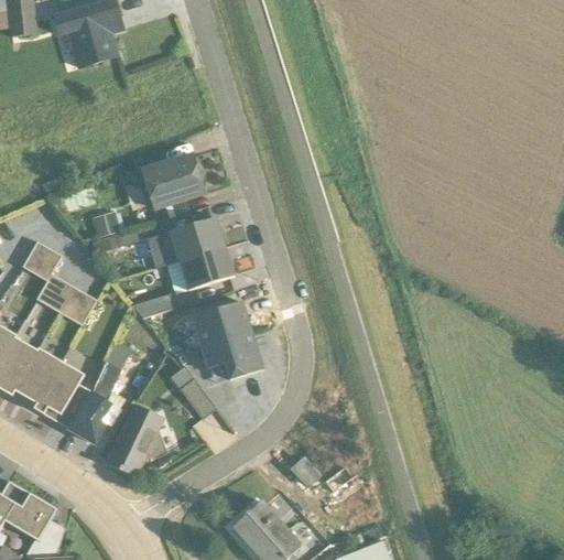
[(0,0),(0,29),(9,29),(10,36),(38,33),(33,0),(0,0)]
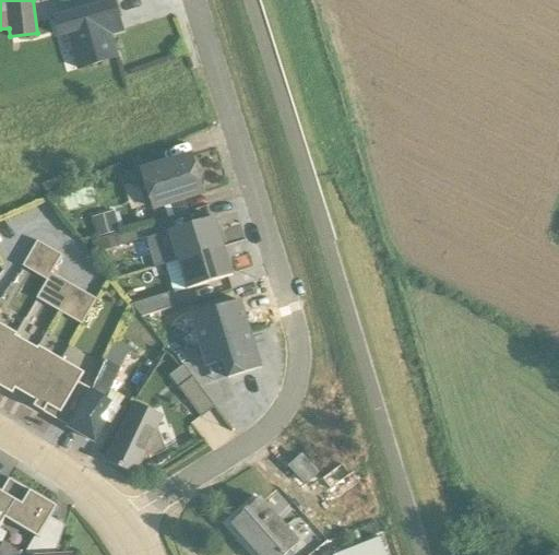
[(66,34),(75,69),(116,57),(109,35),(121,31),(113,0),(52,19),(58,36),(66,34)]
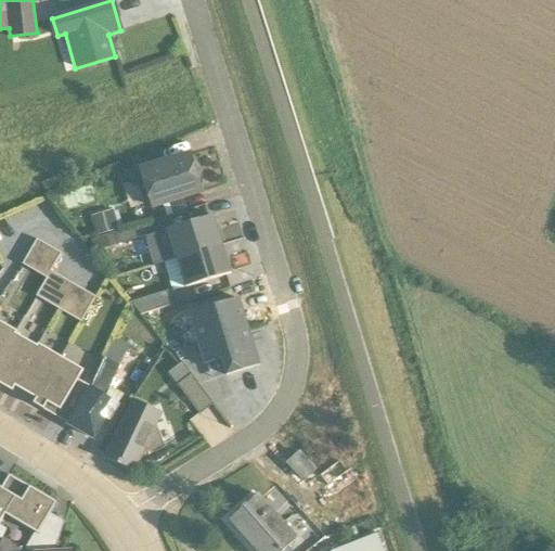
[(140,168),(152,206),(199,191),(198,187),(201,183),(197,175),(194,173),(188,153),(140,168)]
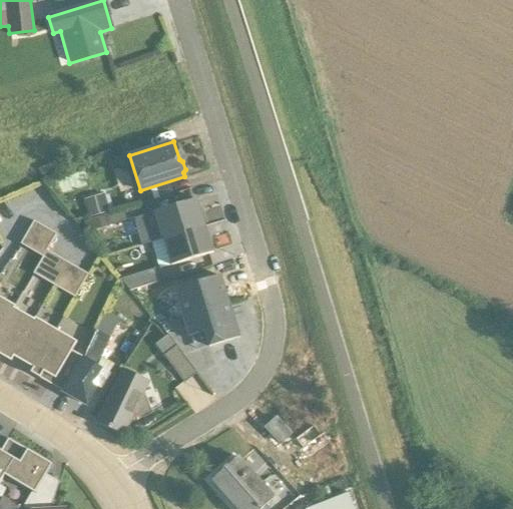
[(54,160),(38,167),(41,174),(57,168),(54,160)]
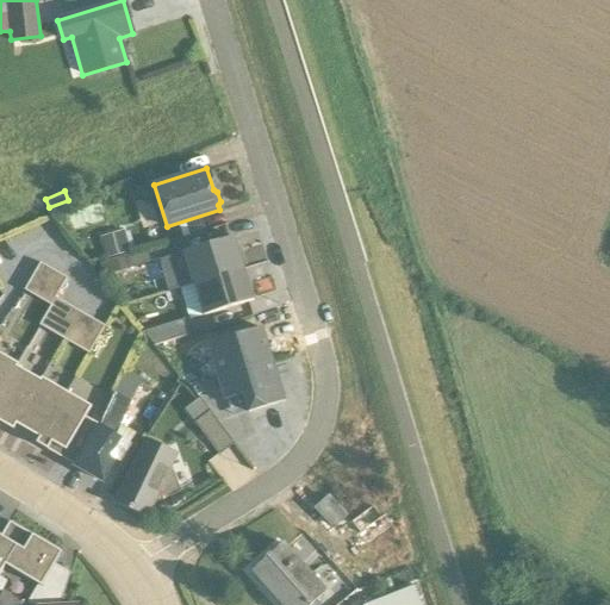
[(100,236),(106,257),(130,251),(124,230),(100,236)]
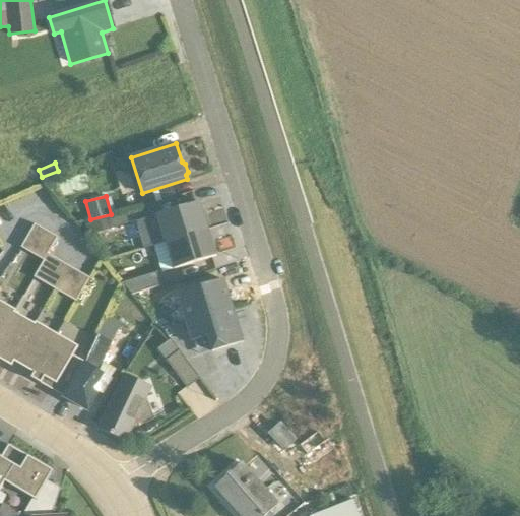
[(163,242),(206,229),(198,199),(153,212),(154,215),(150,227),(159,233),(163,242)]
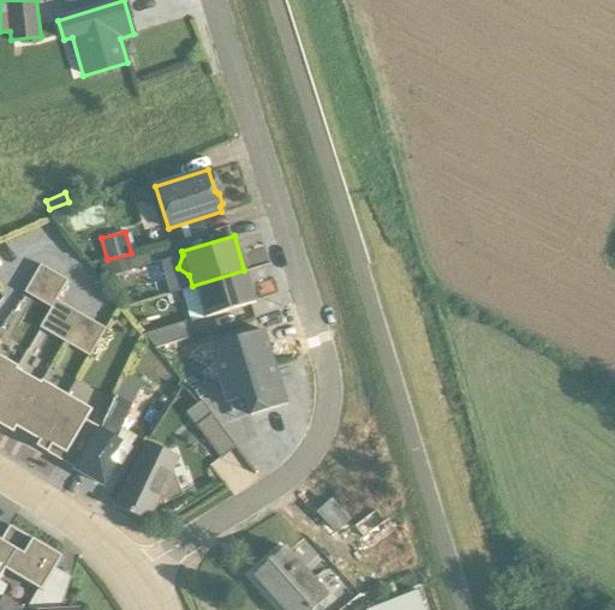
[(151,263),(148,250),(101,264),(106,276),(151,263)]
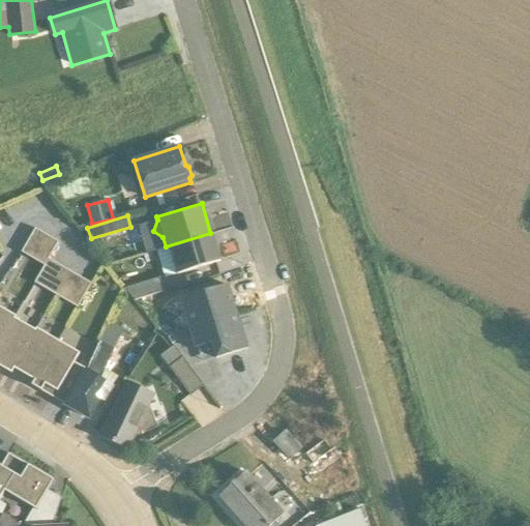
[(43,265),(57,240),(34,227),(20,251),(43,265)]
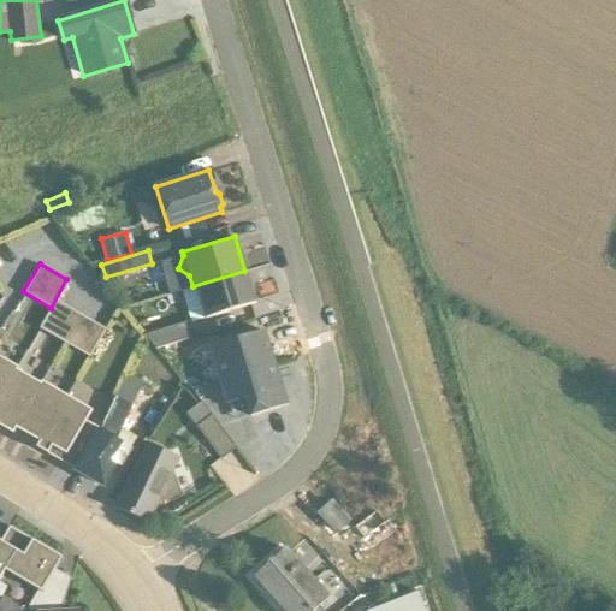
[(190,321),(255,302),(244,271),(193,286),(181,290),(190,321)]
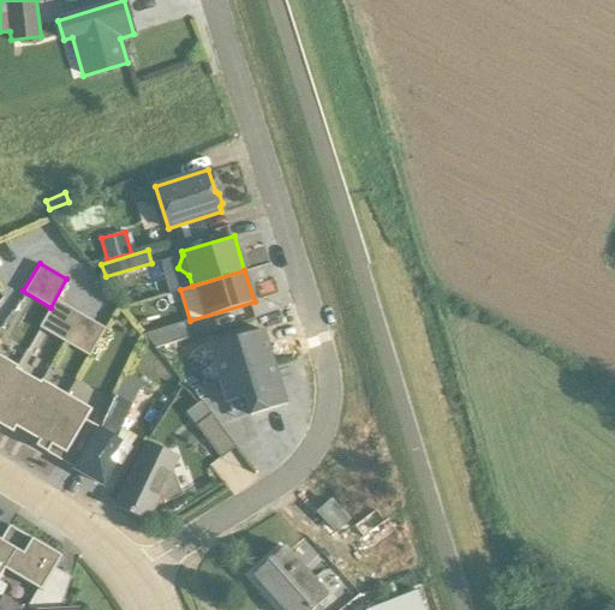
[(41,327),(66,341),(82,315),(57,299),(41,327)]
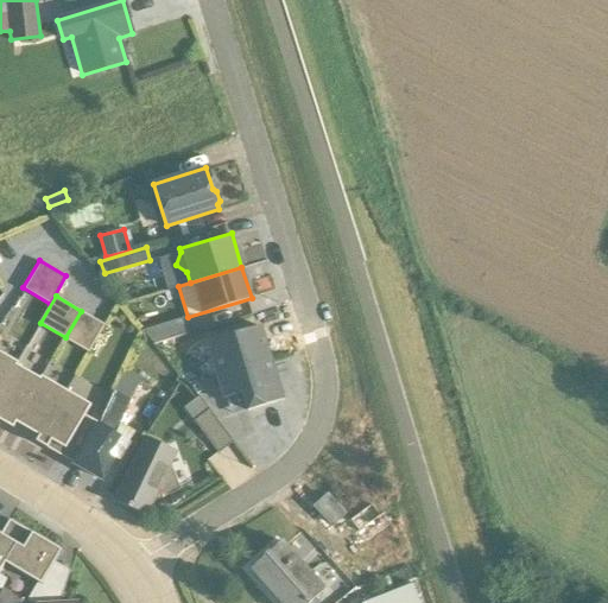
[(102,323),(81,311),(65,337),(87,350),(102,323)]
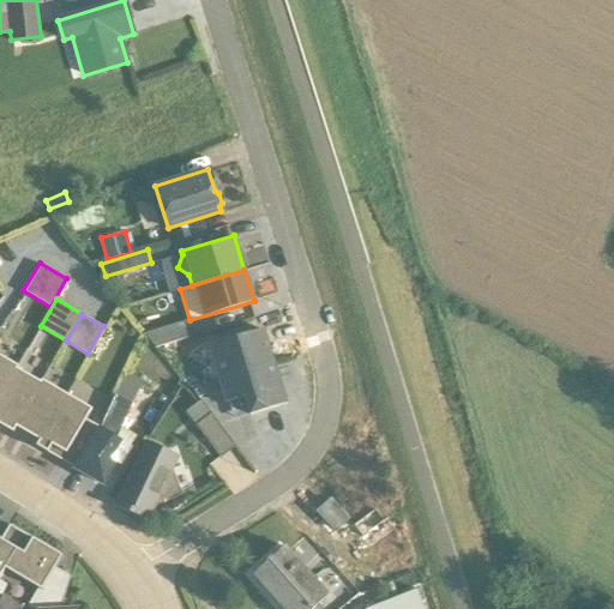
[(151,326),(156,342),(192,331),(187,315),(151,326)]
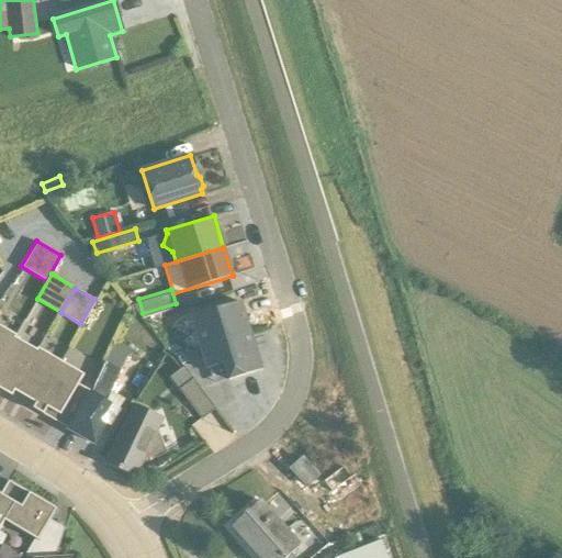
[(191,316),(200,347),(249,332),(240,301),(191,316)]
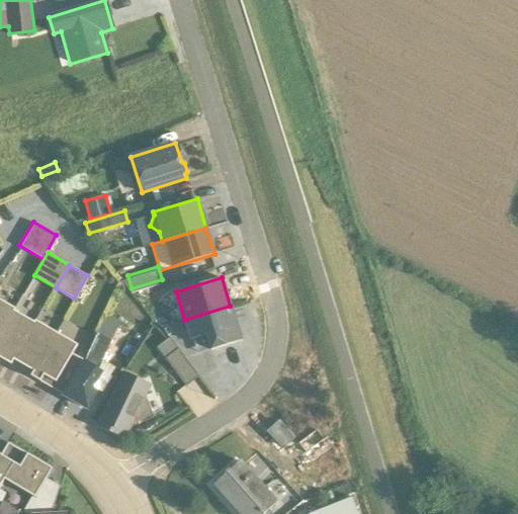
[(0,333),(14,309),(0,300),(0,333)]
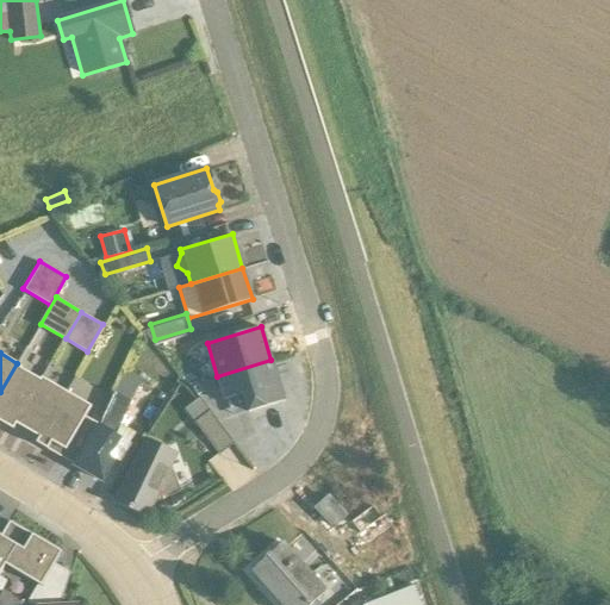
[(271,360),(217,376),(224,399),(229,397),(234,416),(284,400),(271,360)]
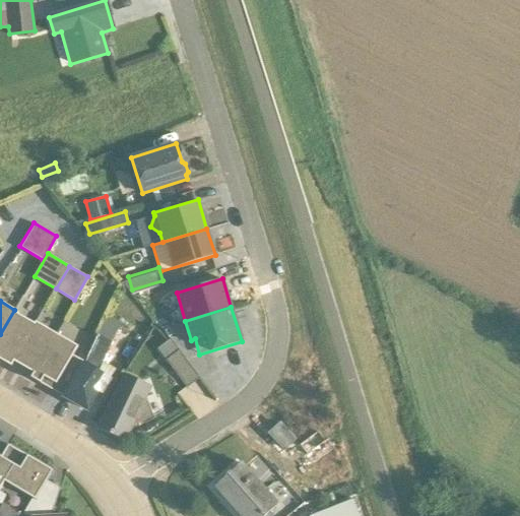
[(35,324),(13,312),(0,334),(0,359),(10,366),(13,361),(35,324)]
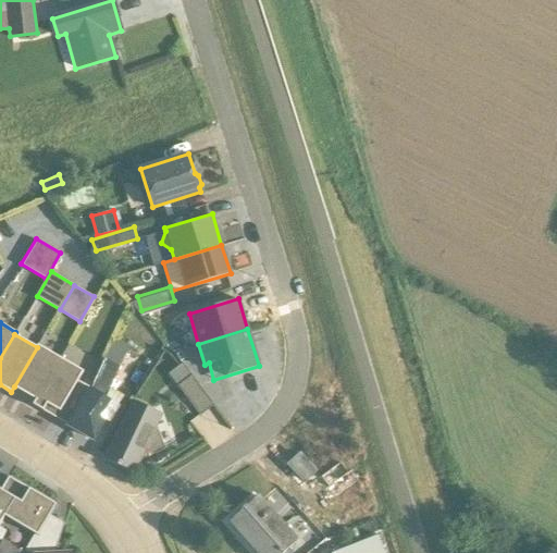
[(109,386),(131,344),(115,336),(88,388),(66,425),(93,440),(94,440),(106,419),(110,421),(119,405),(116,404),(123,394),(109,386)]
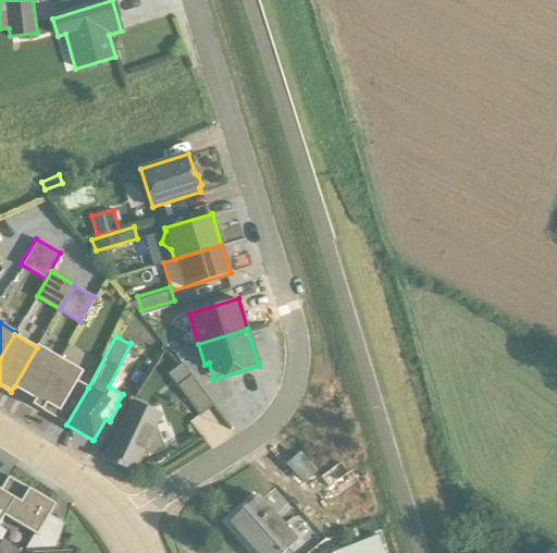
[(59,357),(39,345),(37,347),(14,386),(35,398),(59,357)]
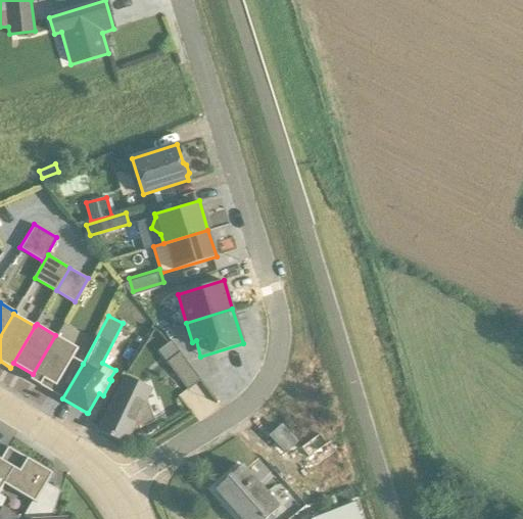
[(175,344),(162,329),(145,342),(156,358),(175,344)]
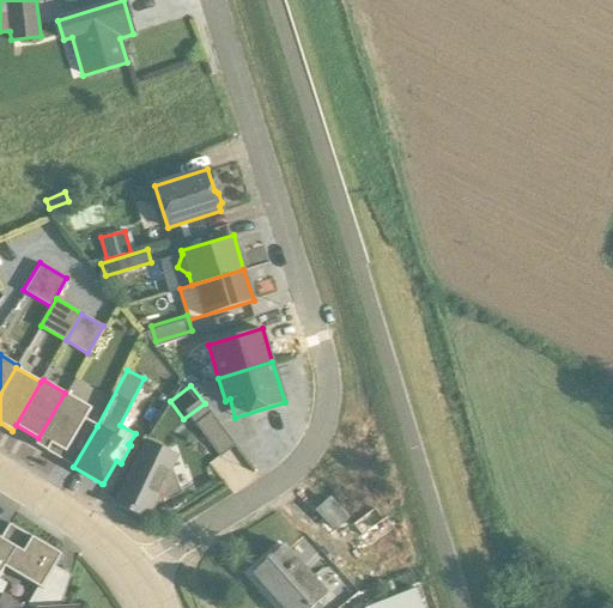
[(38,438),(35,444),(73,467),(97,425),(85,418),(91,407),(65,393),(38,438)]
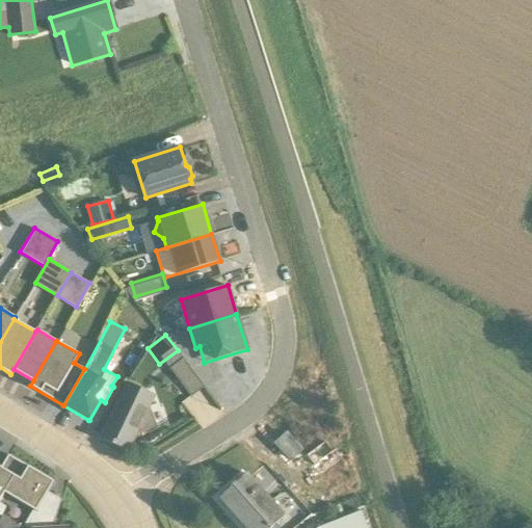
[(181,359),(169,367),(189,394),(202,386),(181,359)]
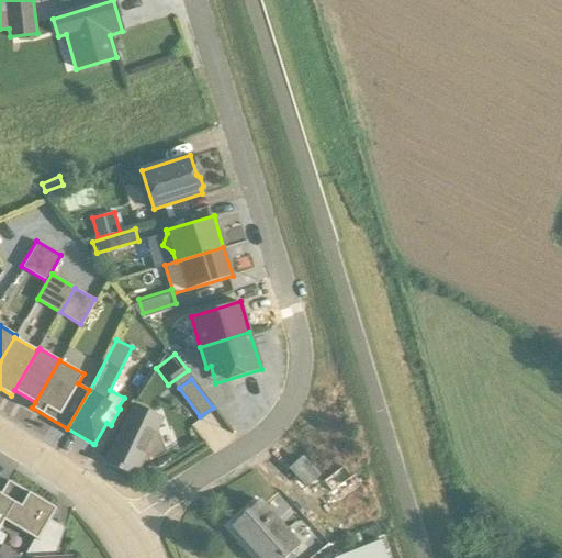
[(158,433),(165,416),(132,402),(107,462),(134,476),(143,455),(146,456),(165,450),(158,433)]
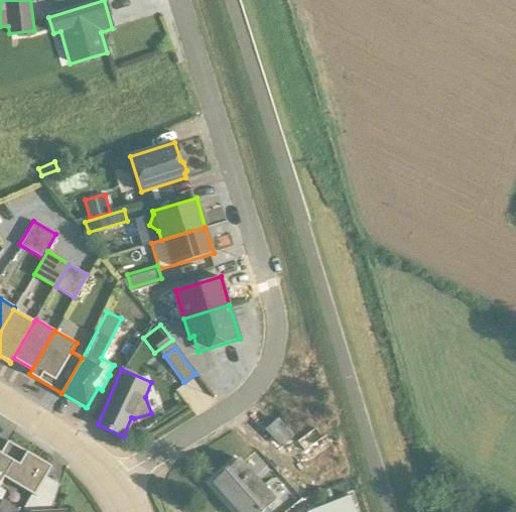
[(0,452),(0,483),(13,462),(20,465),(27,452),(8,440),(0,453),(0,452)]
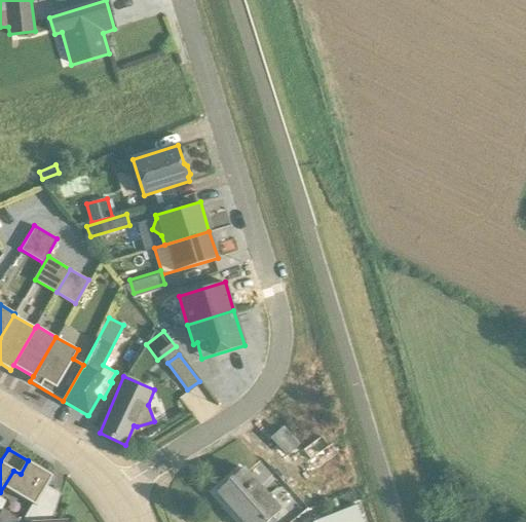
[(13,471),(4,486),(35,504),(52,475),(28,460),(21,474),(13,471)]
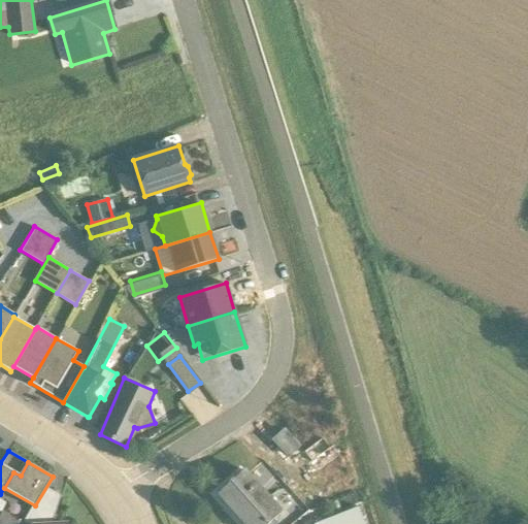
[(243,469),(218,493),(244,523),(265,523),(282,510),(268,496),(284,482),(274,471),(259,486),(243,469)]
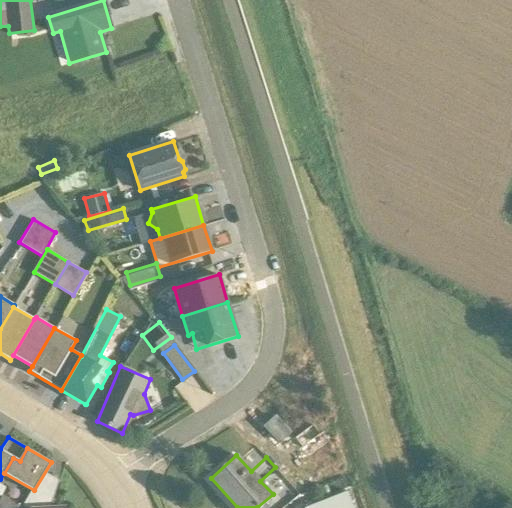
[(303,507),(353,507),(346,490),(303,507)]
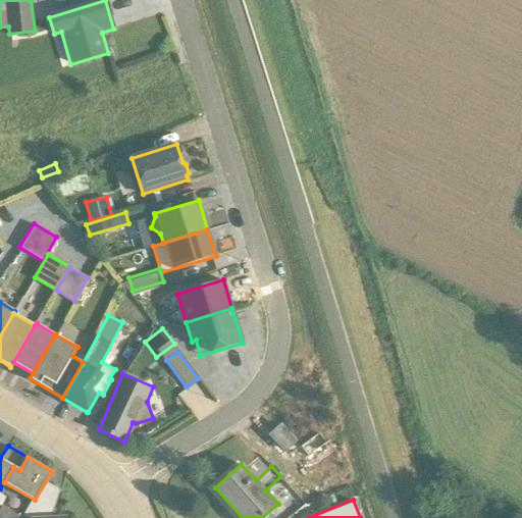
[(67,517),(67,515),(30,516),(2,505),(1,506),(0,506),(0,517),(67,517)]
